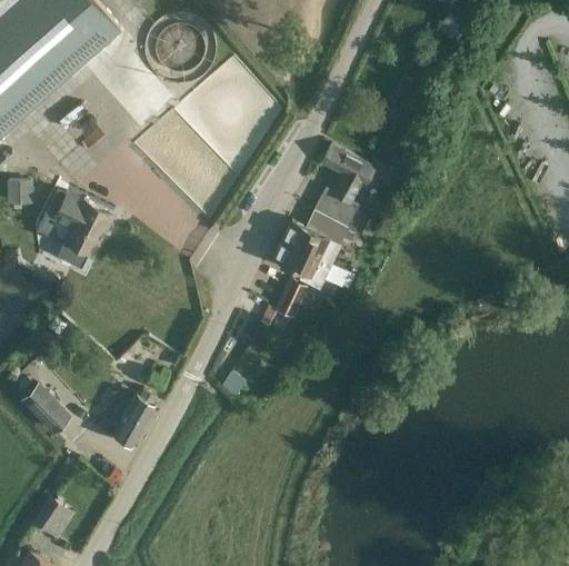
[(0,0),(0,136),(120,29),(93,0),(0,0)]
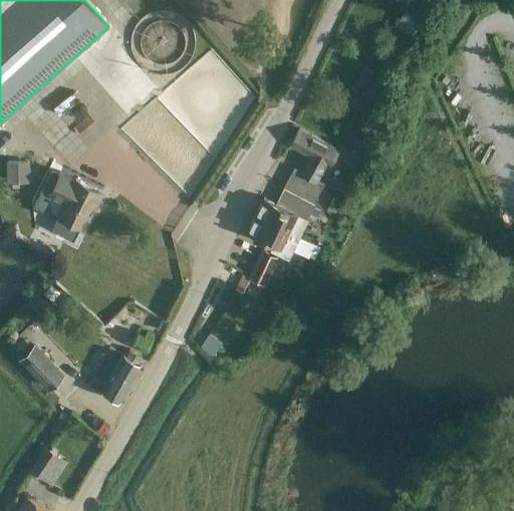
[(241,116),(257,102),(212,52),(199,64),(210,76),(207,78),(241,116)]
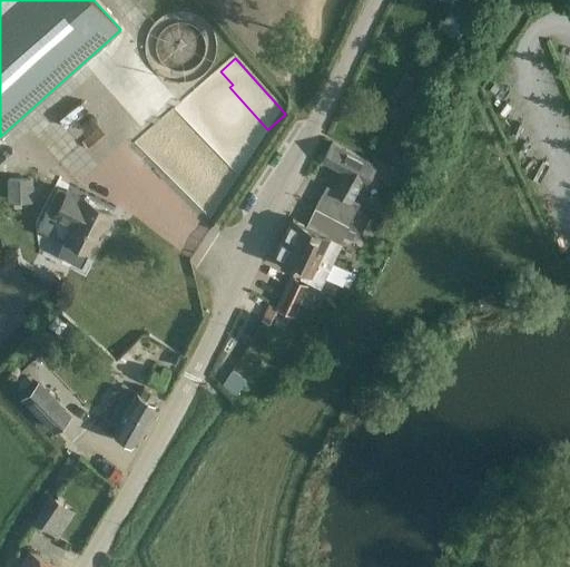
[(315,211),(335,221),(349,228),(359,208),(350,203),(360,185),(363,187),(373,169),(332,147),(323,165),(344,176),(331,201),(323,196),(315,211)]
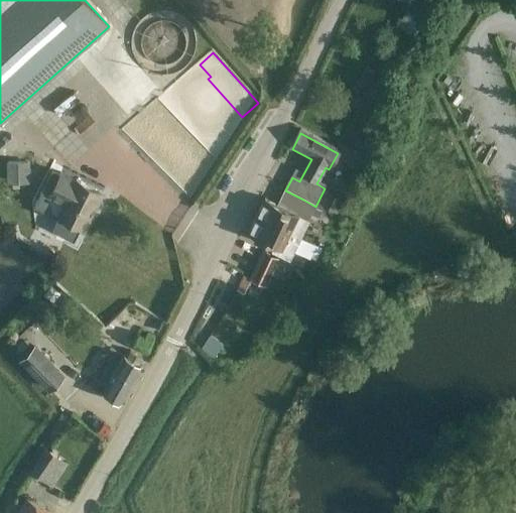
[(29,164),(7,165),(7,186),(30,186),(29,164)]
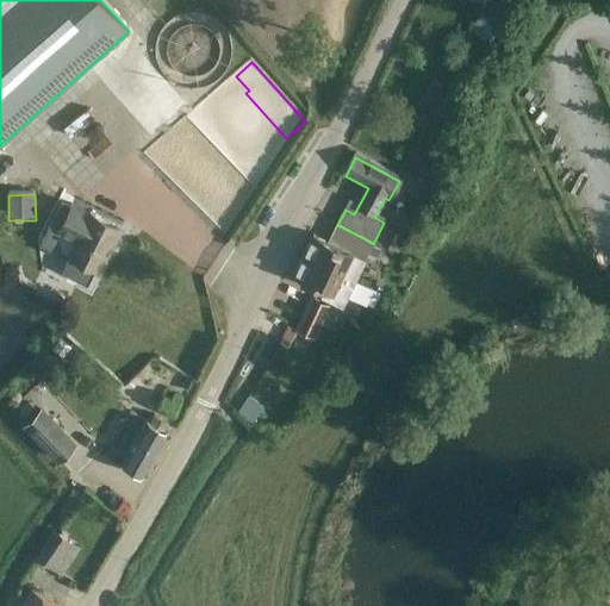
[(88,283),(95,270),(98,272),(111,245),(114,248),(122,231),(89,216),(89,217),(72,208),(60,231),(78,241),(69,257),(73,258),(66,270),(67,276),(83,285),(88,283)]
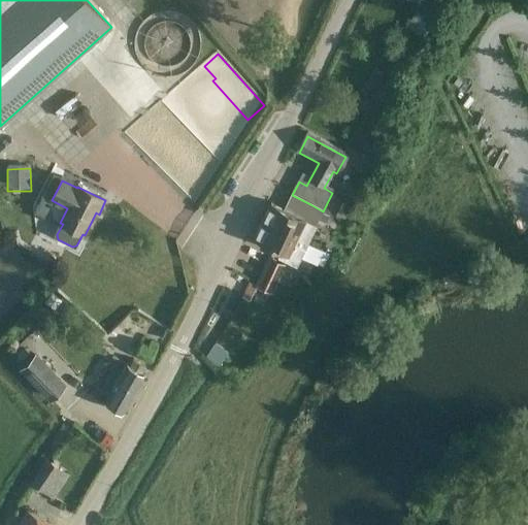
[(334,200),(328,212),(344,223),(351,210),(334,200)]
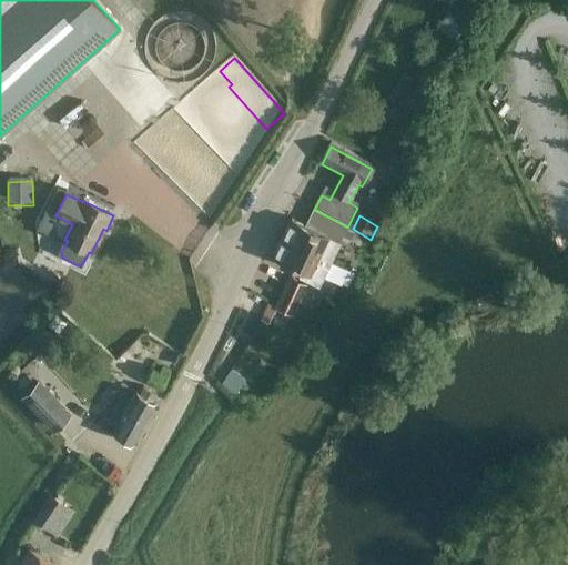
[(340,245),(312,231),(292,222),(283,240),(331,263),(340,245)]
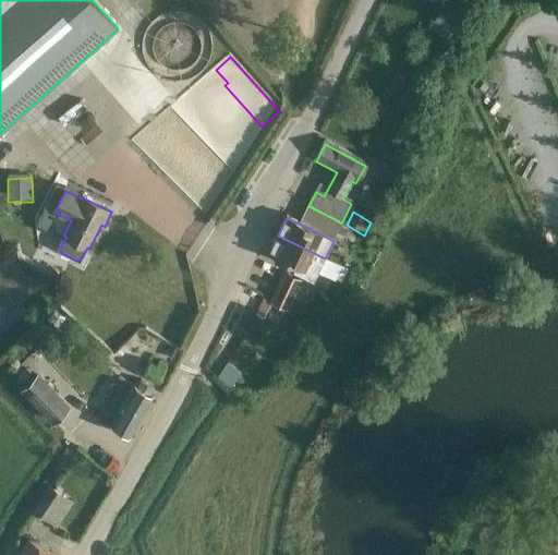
[(325,258),(278,236),(268,255),(298,268),(294,275),(335,293),(346,269),(325,258)]
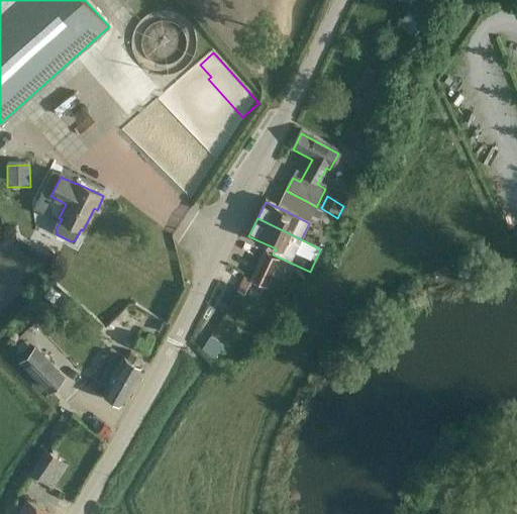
[(274,274),(280,263),(264,254),(257,267),(274,274)]
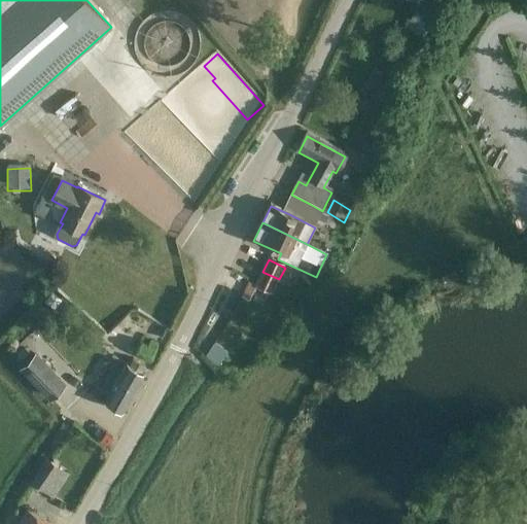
[(51,294),(43,304),(54,313),(62,303),(51,294)]
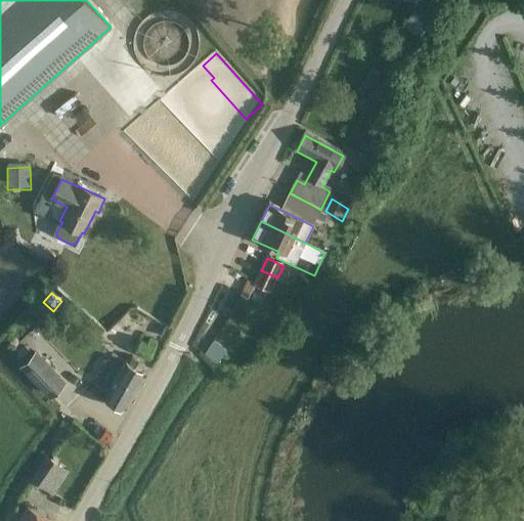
[(227,342),(241,321),(233,316),(209,352),(226,363),(236,348),(227,342)]
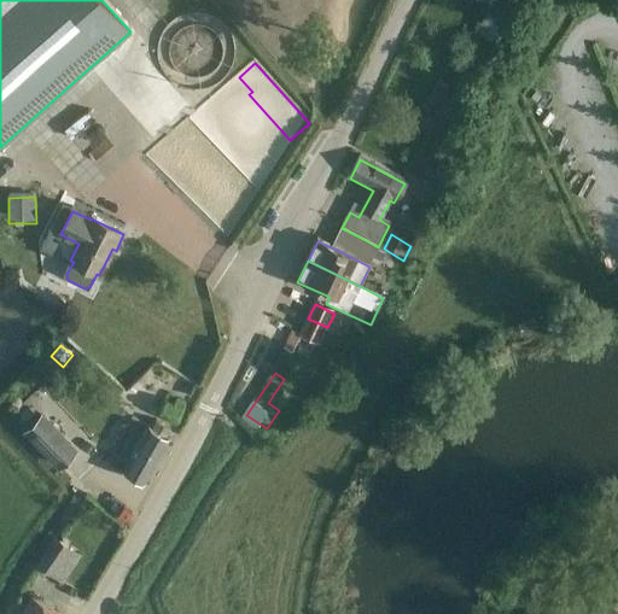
[(75,455),(41,417),(24,436),(59,471),(75,455)]
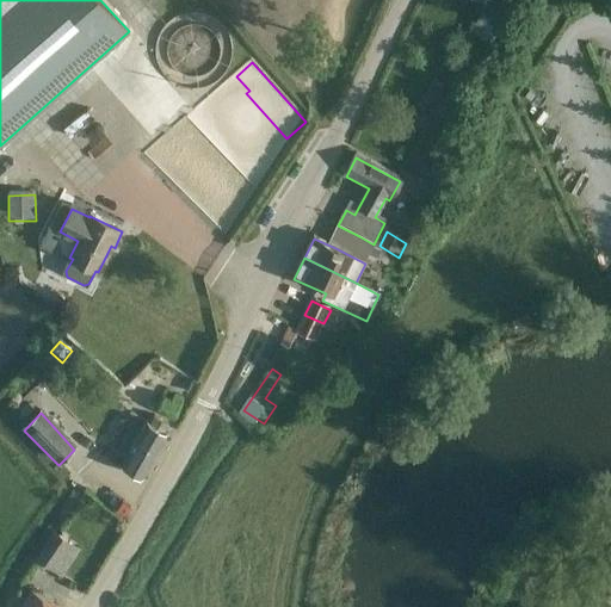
[(149,423),(123,469),(143,479),(167,437),(164,434),(168,427),(156,420),(154,426),(149,423)]
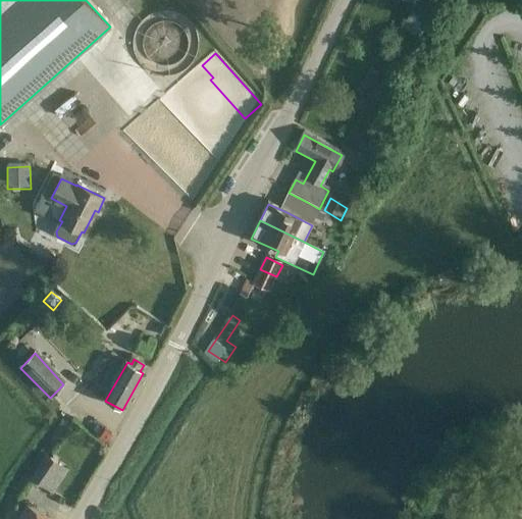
[(46,455),(30,478),(53,495),(69,471),(46,455)]
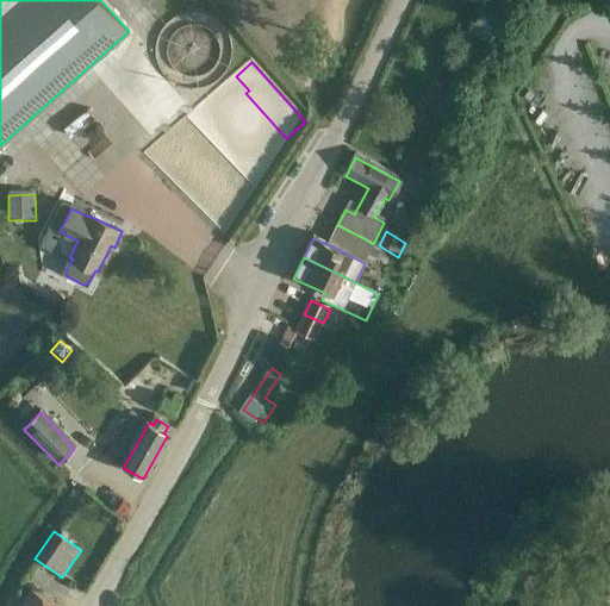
[(54,605),(31,593),(25,605),(13,599),(10,605),(54,605)]
